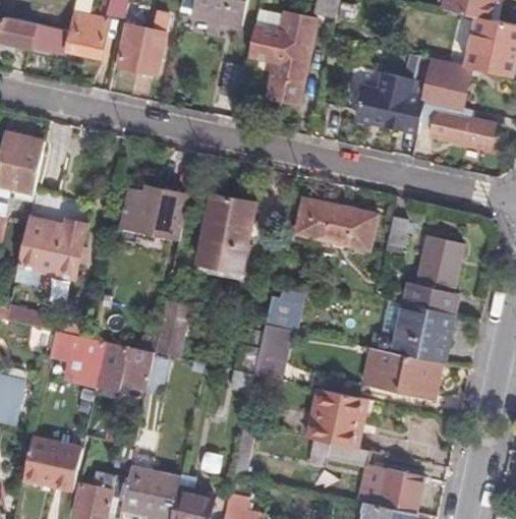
[(73,0),(66,33),(62,49),(83,54),(99,57),(107,20),(87,15),(90,0),(73,0)]
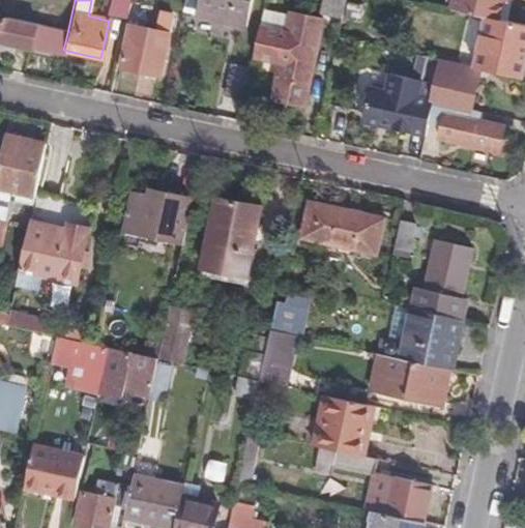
[(109,10),(111,0),(101,0),(99,8),(109,10)]
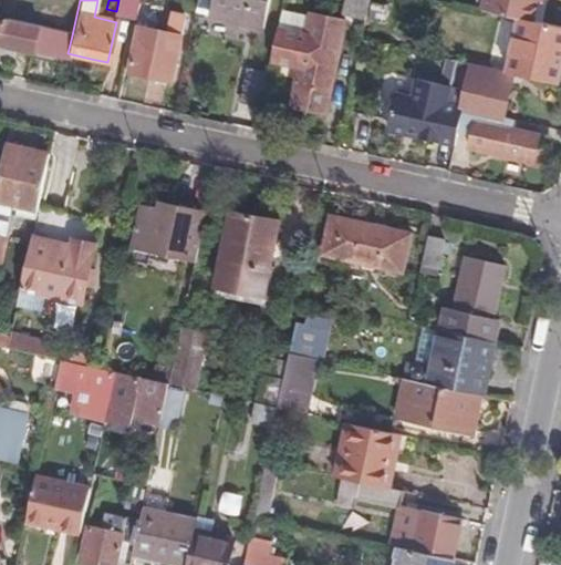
[(116,13),(132,18),(136,0),(118,0),(116,11),(116,13)]
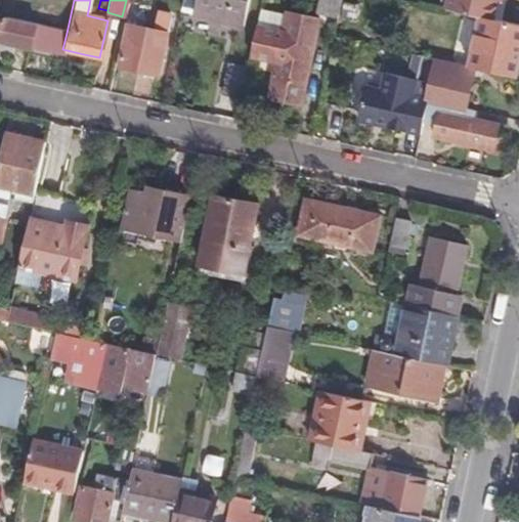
[(196,0),(191,18),(215,24),(242,29),(248,0),(196,0)]
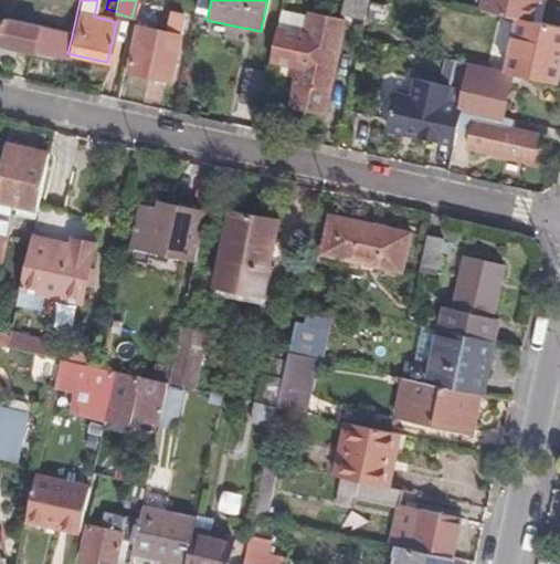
[(346,0),(342,16),(361,19),(366,0),(346,0)]
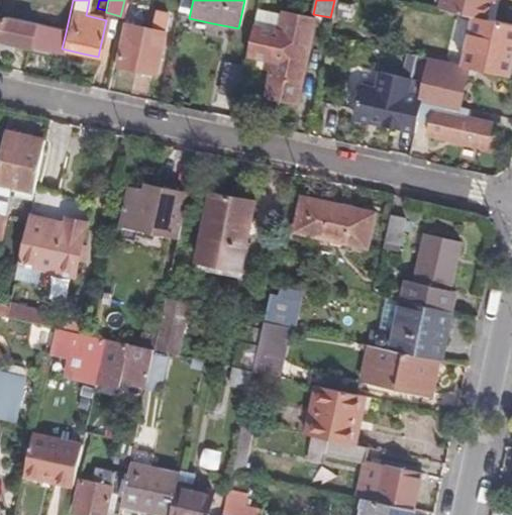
[(440,0),(438,8),(474,16),(486,18),(490,0),(440,0)]
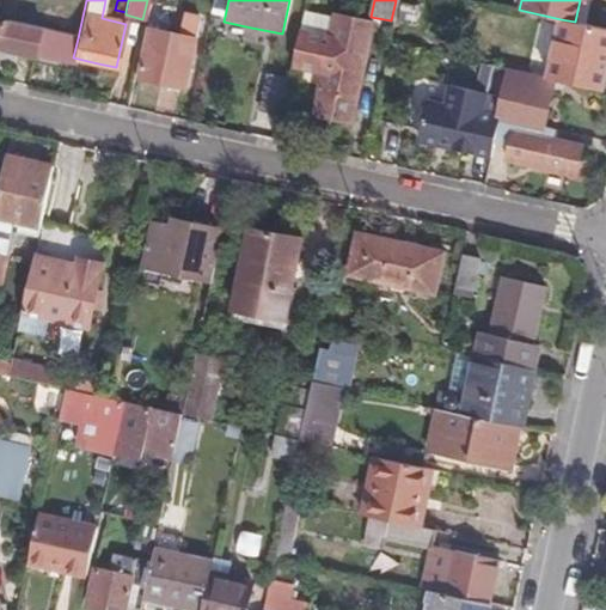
[(330,36),(335,16),(303,10),(299,29),(330,36)]
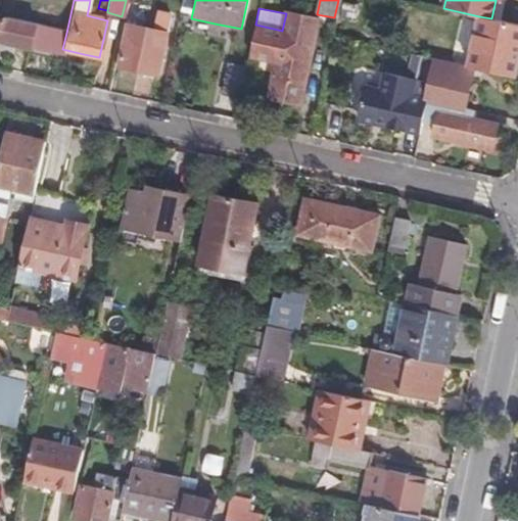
[(254,25),(246,60),(273,66),(266,101),(277,103),(287,106),(297,108),(298,108),(318,18),(286,11),(286,13),(282,31),(255,25),(254,25)]
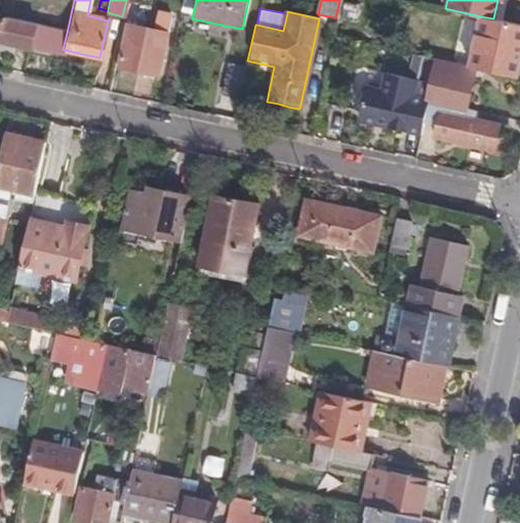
[(519,25),(493,18),(481,16),(470,66),(474,67),(516,76),(519,62),(519,25)]
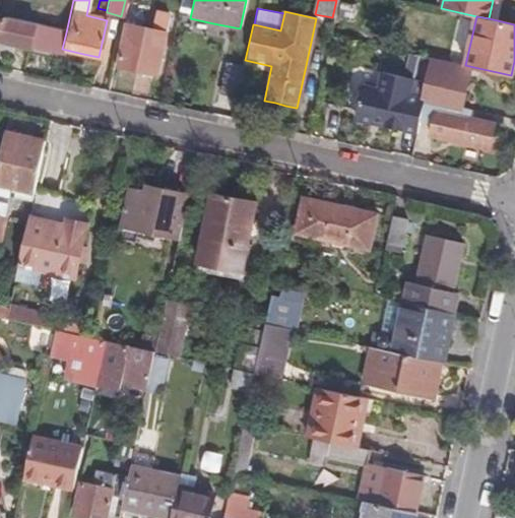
[(0,43),(6,45),(61,57),(62,49),(66,33),(2,19),(1,21),(0,20),(0,43)]
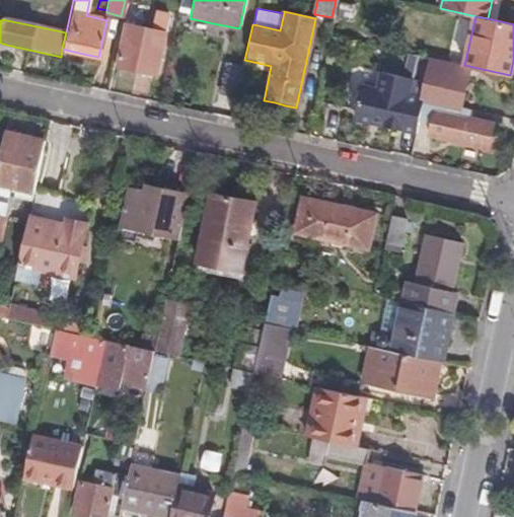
[(132,71),(153,76),(162,34),(124,25),(115,67),(132,71)]
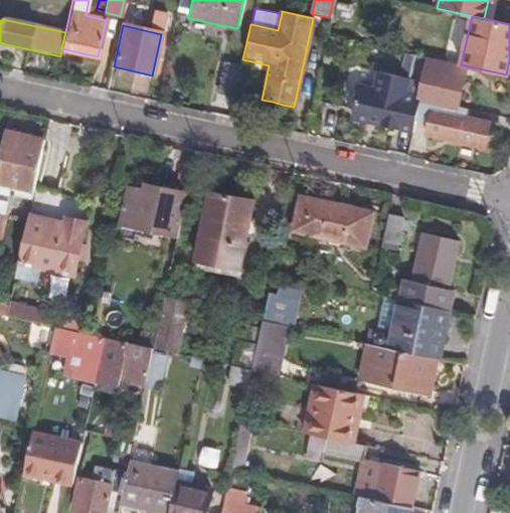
[(421,79),(417,97),(457,106),(457,105),(462,83),(465,65),(461,64),(427,57),(421,79)]
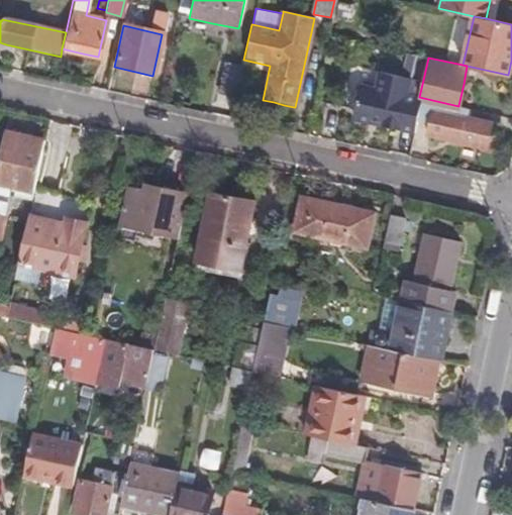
[(419,97),(423,80),(377,70),(373,86),(357,82),(350,113),(352,113),(355,118),(368,120),(371,117),(381,119),(381,123),(390,125),(412,131),(415,117),(419,97)]
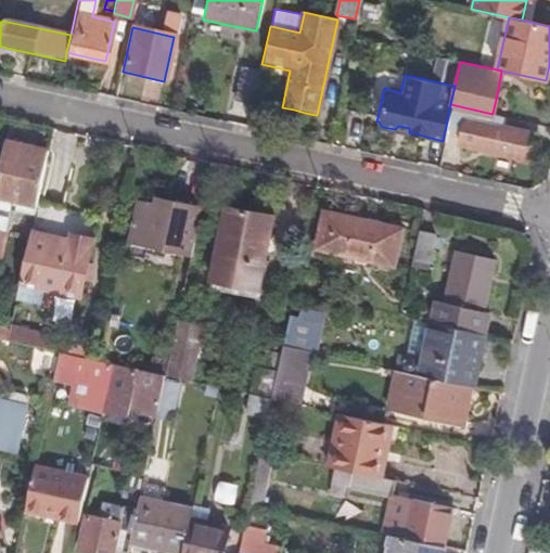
[(493,113),(493,114),(450,104),(446,126),(459,129),(456,143),(521,157),(527,130),(499,124),(501,115),(493,113)]
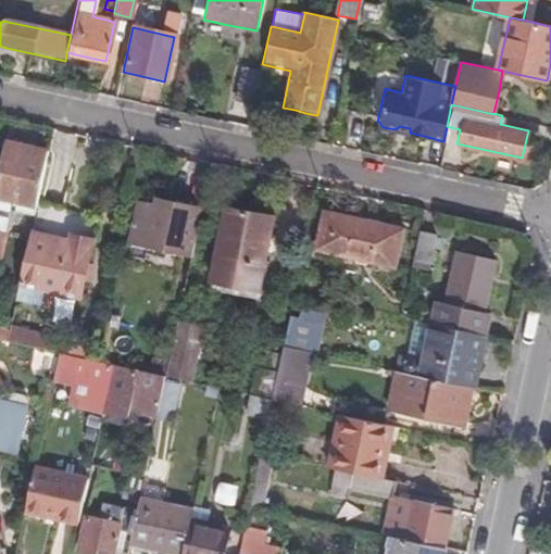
[(7,145),(0,175),(0,194),(10,197),(35,202),(47,148),(35,146),(25,143),(24,149),(7,145)]
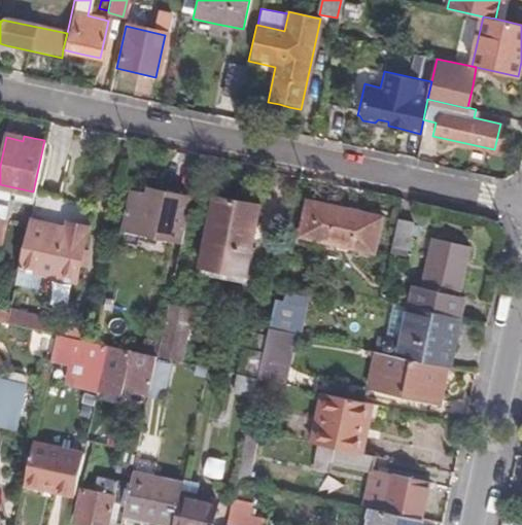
[(0,221),(2,222),(9,186),(0,184),(0,221)]
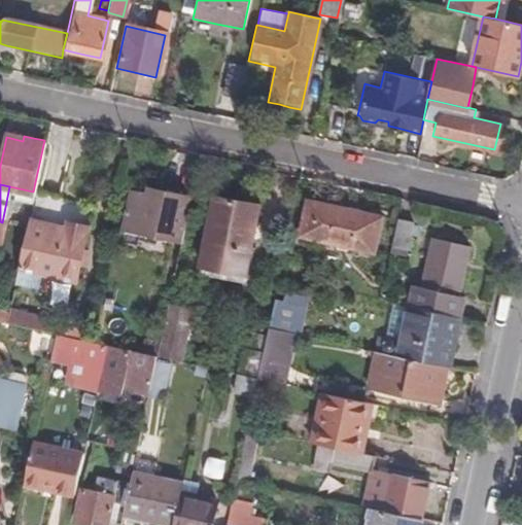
[(163,197),(164,190),(145,186),(144,193),(163,197)]
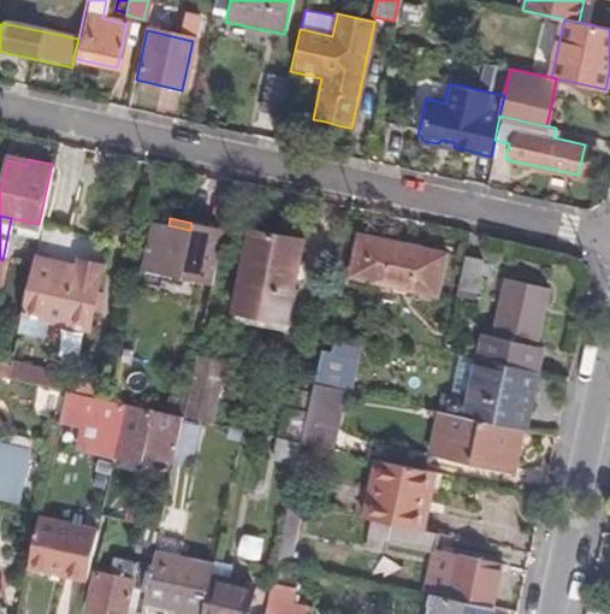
[(211,284),(223,229),(209,226),(191,223),(190,230),(169,225),(152,222),(142,270),(211,284)]
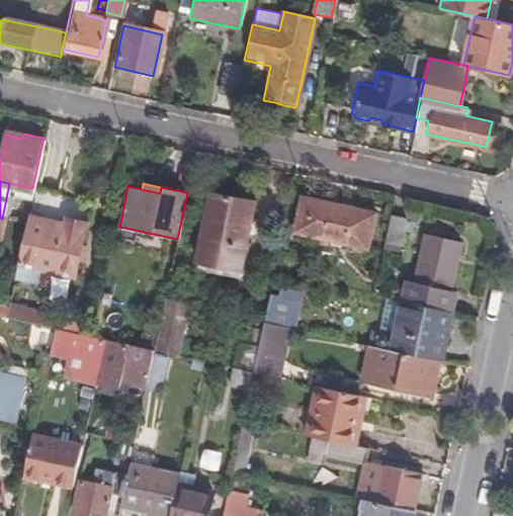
[(57,194),(32,188),(17,262),(74,274),(89,205),(76,202),(56,198),(57,194)]
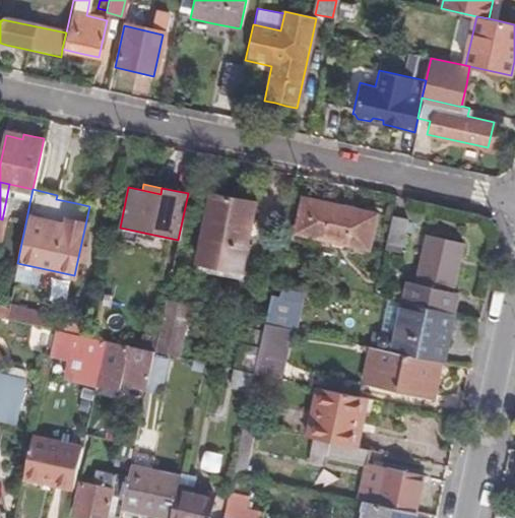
[(243,270),(256,203),(233,199),(210,194),(196,261),(243,270)]
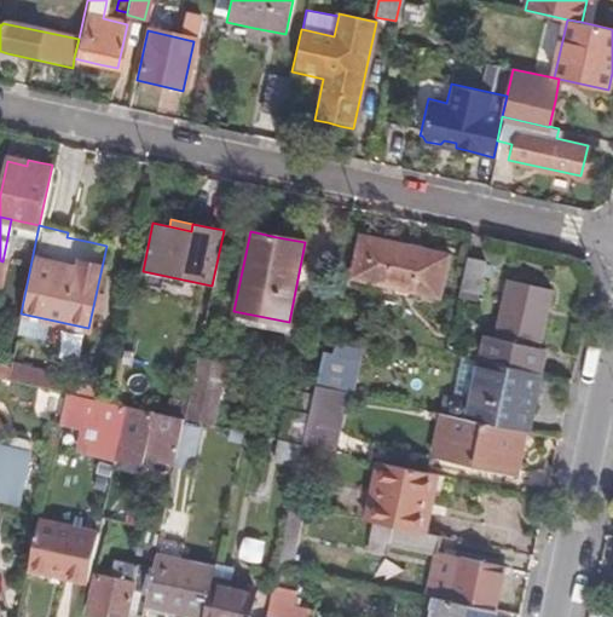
[(351,277),(437,297),(446,255),(400,246),(359,236),(351,277)]
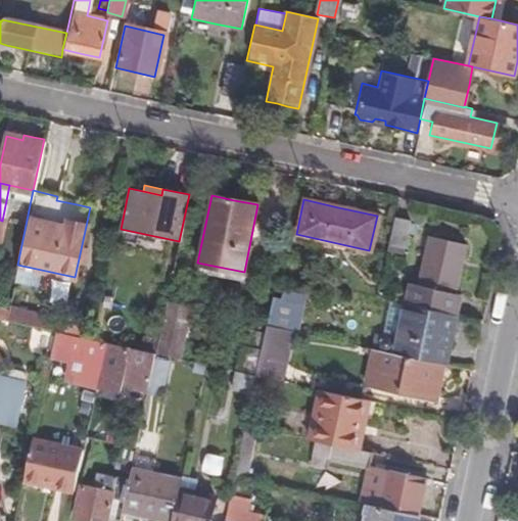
[(409,223),(392,219),(386,252),(403,255),(409,223)]
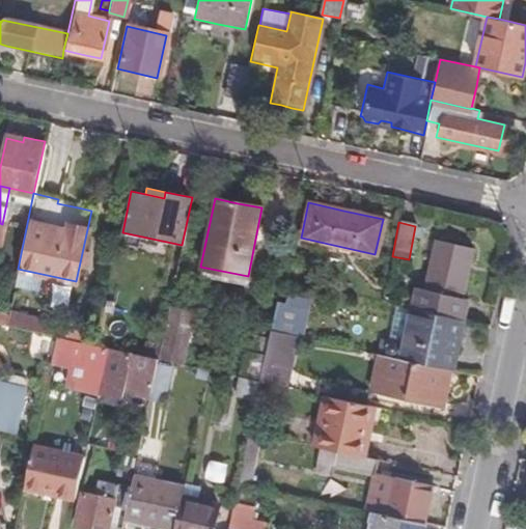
[(416,290),(412,308),(467,319),(471,301),(460,299),(464,278),(470,250),(438,243),(426,293),(416,290)]
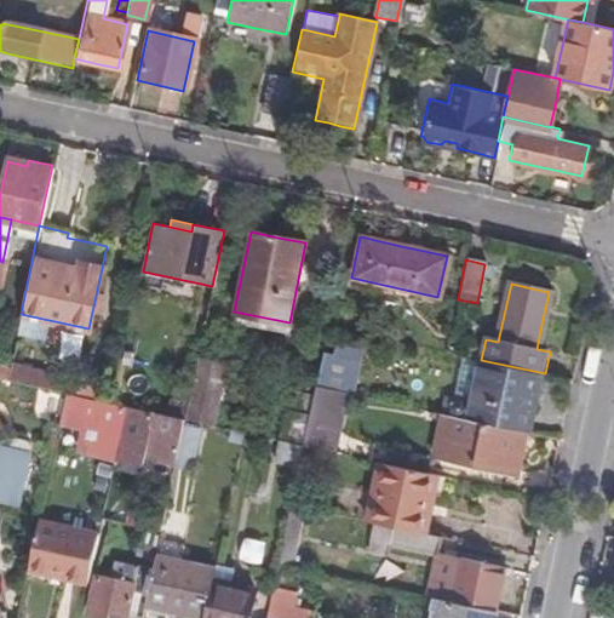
[(359,360),(322,352),(316,384),(346,392),(351,392),(359,360)]
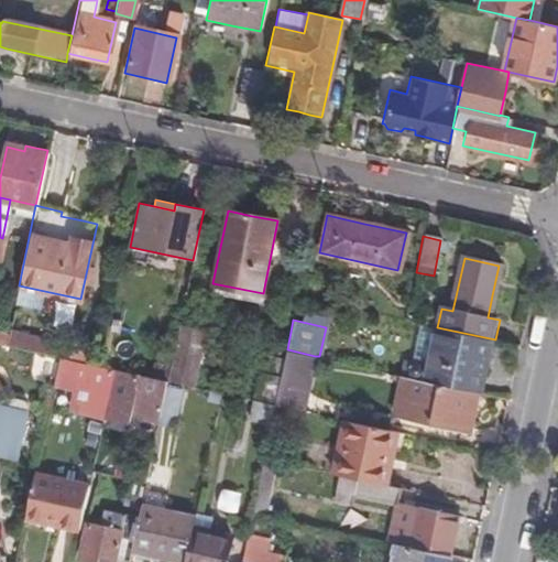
[(425,379),(437,327),(420,323),(413,359),(404,357),(401,374),(407,376),(425,379)]
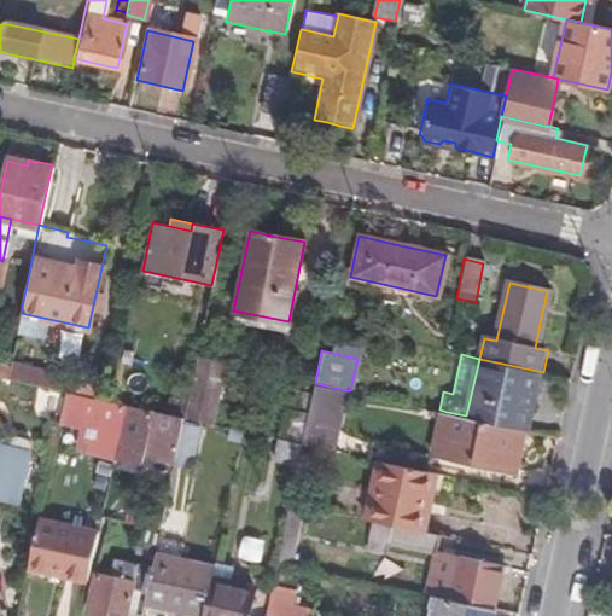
[(197,359),(185,419),(211,424),(223,365),(197,359)]
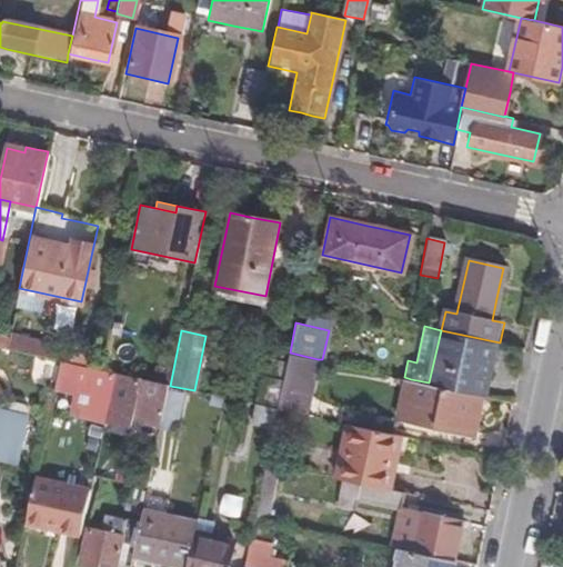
[(500,342),(441,330),(429,383),(480,394),(488,396),(493,372),(500,342)]
